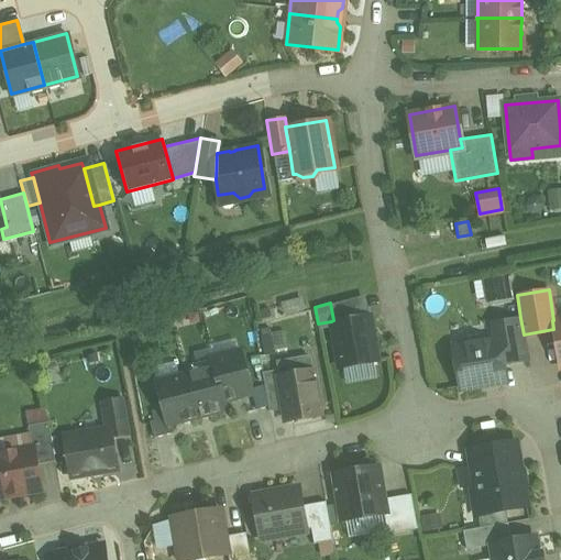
[(333,320),(331,321),(340,366),(376,360),(369,315),(333,320)]
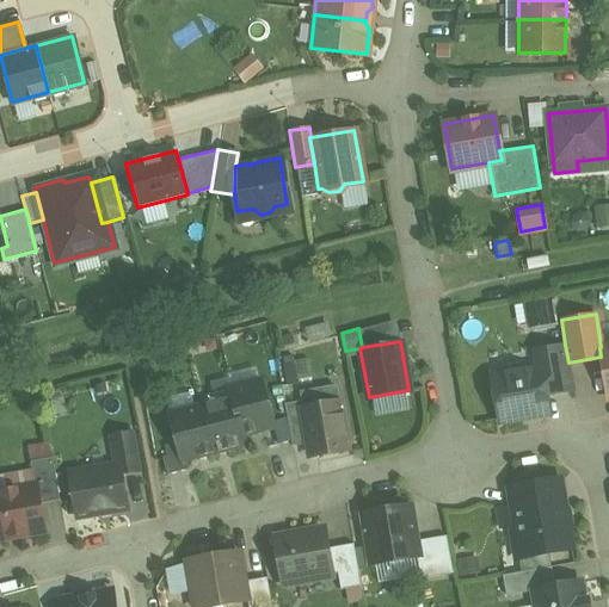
[(565,345),(536,351),(540,366),(541,366),(546,392),(573,388),(568,363),(565,345)]
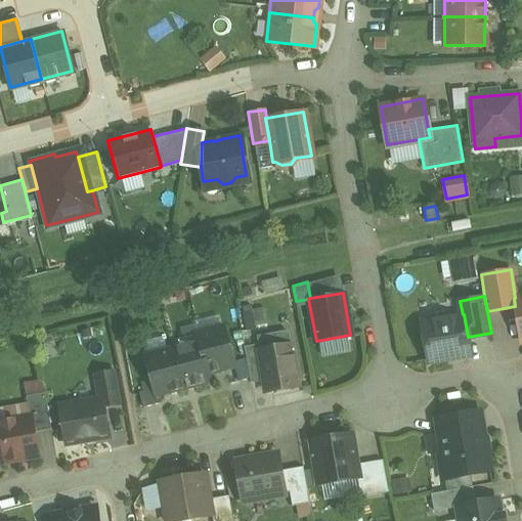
[(463,314),(422,321),(428,359),(471,352),(468,337),(464,314),(463,314)]
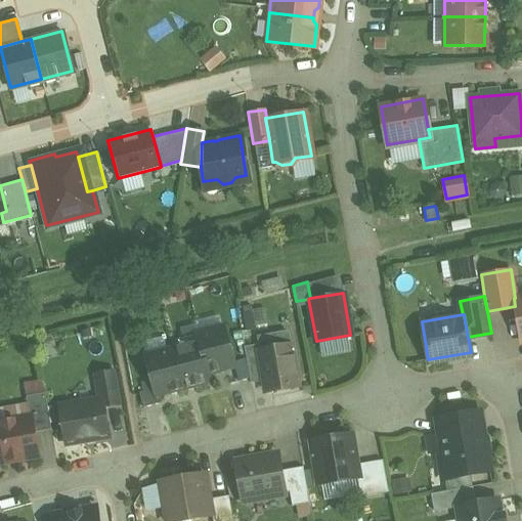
[(223,324),(197,332),(197,335),(184,338),(180,344),(172,347),(182,387),(210,380),(208,372),(234,365),(233,361),(223,324)]
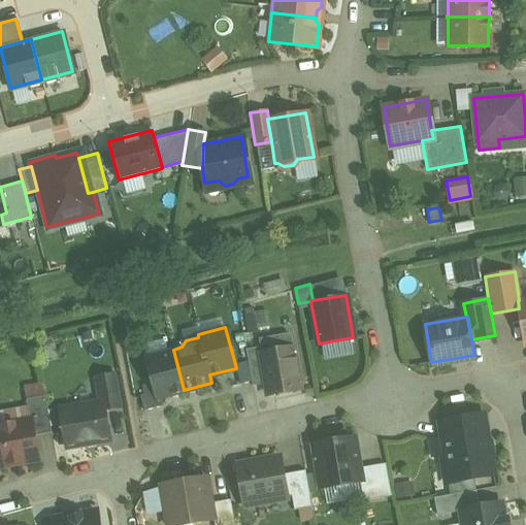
[(260,346),(245,348),(248,361),(251,380),(252,385),(265,382),(260,352),(261,352),(260,346)]
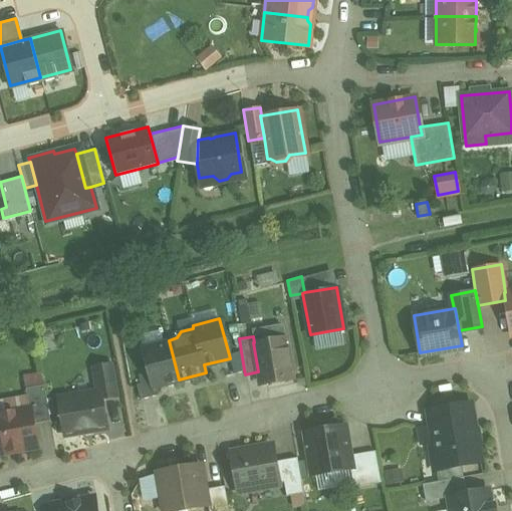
[(254,342),(253,342),(258,371),(259,377),(266,382),(292,377),(285,336),(254,342)]
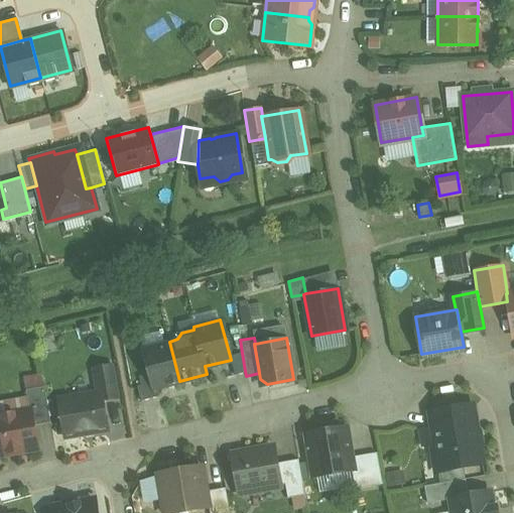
[(169,342),(143,348),(151,382),(153,388),(157,387),(179,381),(169,342)]
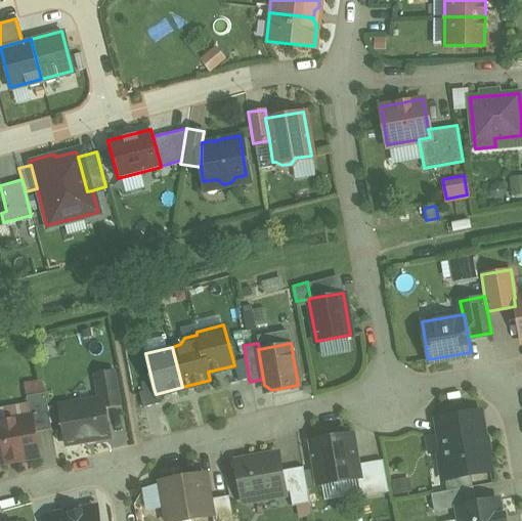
[(246,358),(233,361),(234,365),(238,380),(249,377),(246,358)]
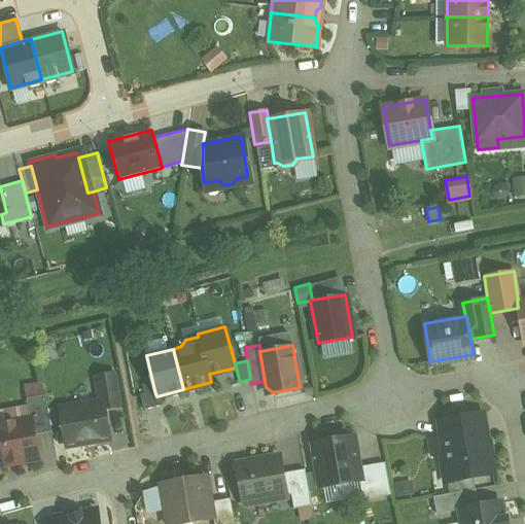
[(114,372),(95,376),(99,400),(103,400),(104,408),(120,405),(114,372)]
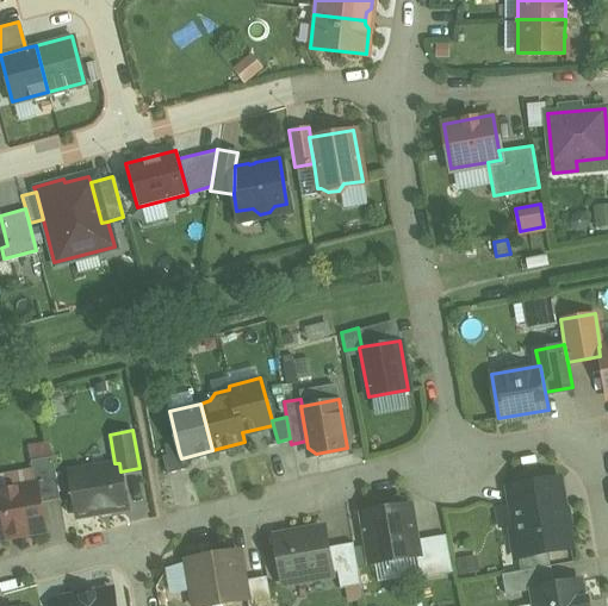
[(49,441),(28,444),(30,458),(51,455),(49,441)]
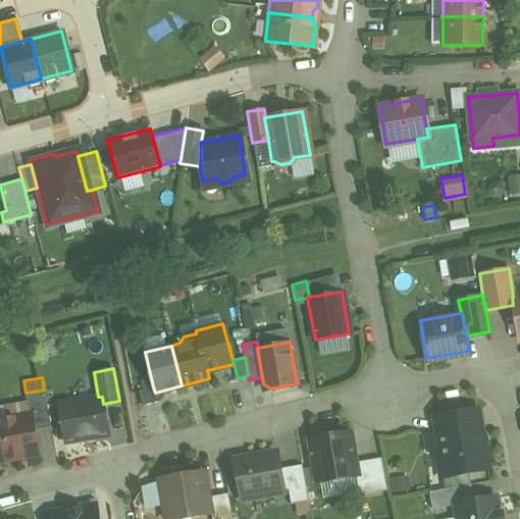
[(153,386),(139,390),(142,405),(161,400),(159,392),(155,393),(153,386)]
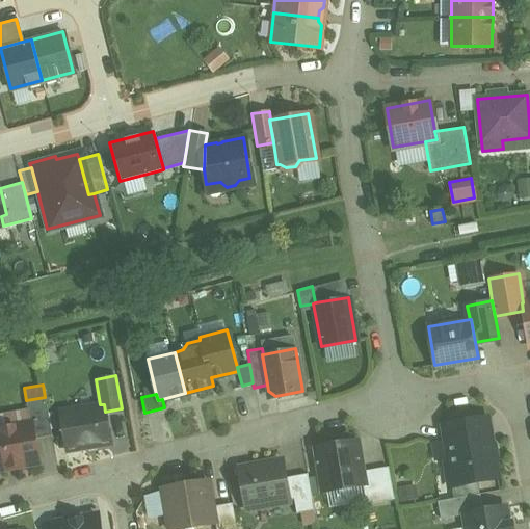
[(45,397),(26,400),(30,422),(31,422),(34,438),(52,434),(45,397)]
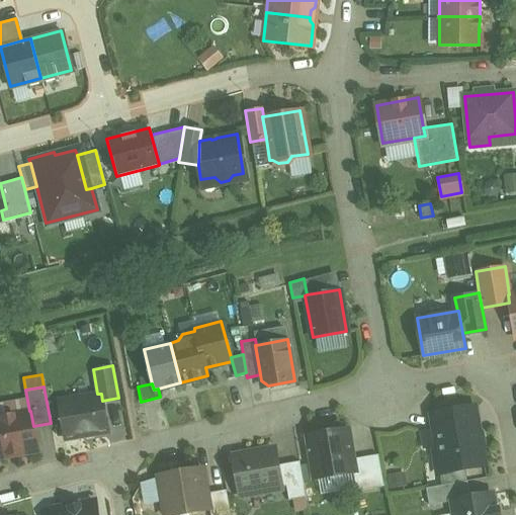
[(97,394),(77,398),(74,395),(65,397),(62,400),(59,401),(65,437),(107,429),(102,401),(101,394),(97,394)]
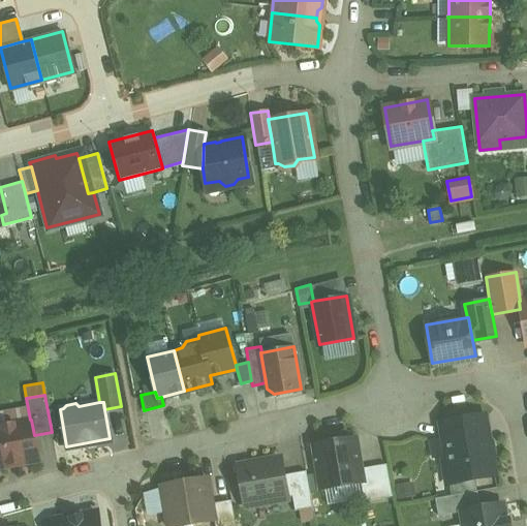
[(477,414),(446,421),(441,424),(446,456),(444,460),(445,467),(450,470),(456,469),(458,481),(494,474),(484,416),(477,414)]
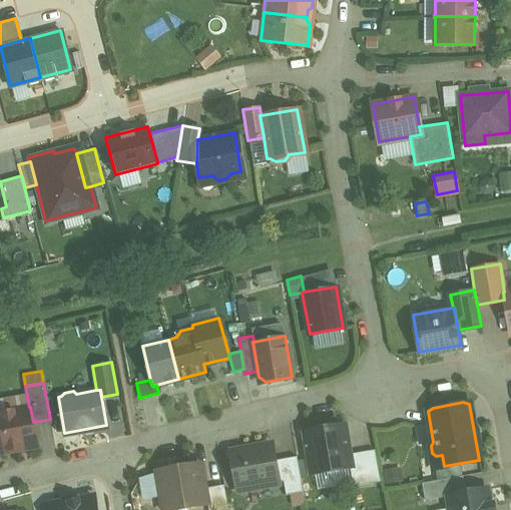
[(29,407),(0,412),(0,451),(37,444),(33,422),(30,407),(29,407)]
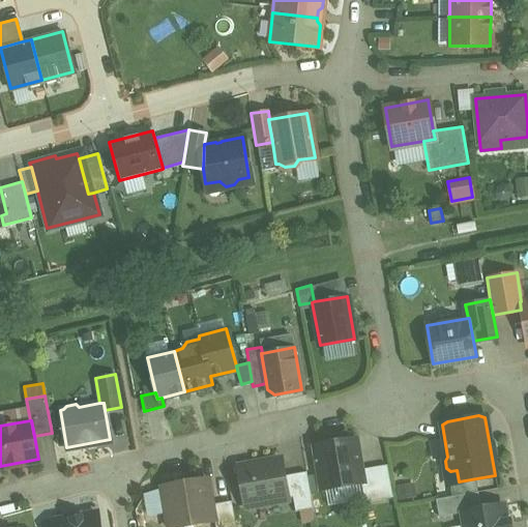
[(355,438),(315,445),(322,488),(361,481),(362,481),(360,468),(355,438)]
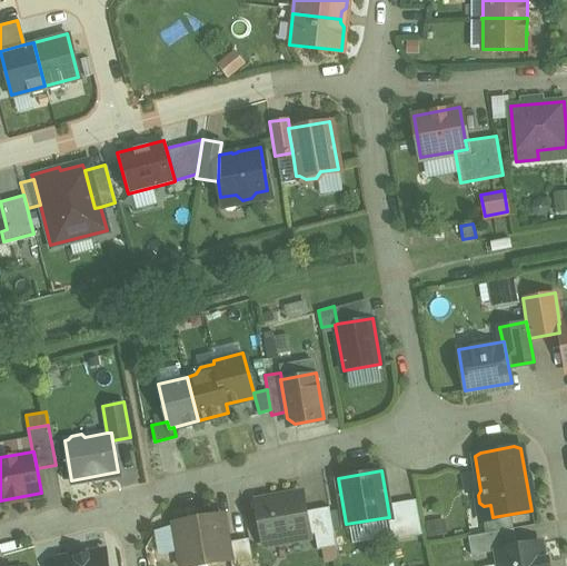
[(301,493),(256,500),(264,542),(309,534),(305,509),(301,493)]
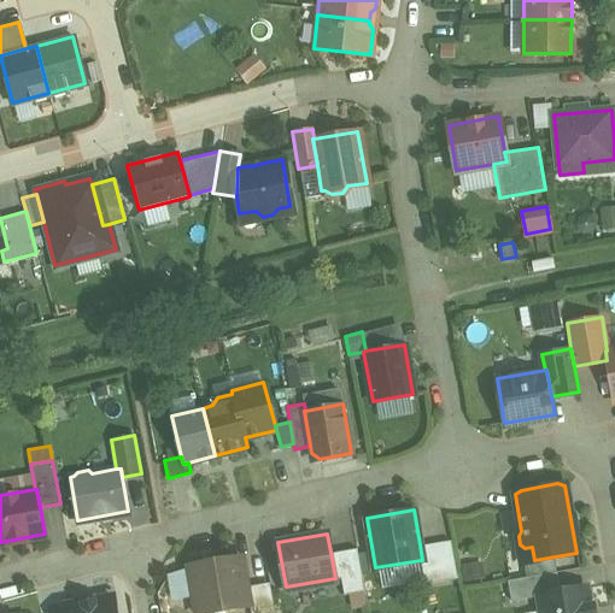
[(450,540),(420,544),(422,560),(421,560),(425,583),(456,577),(450,540)]
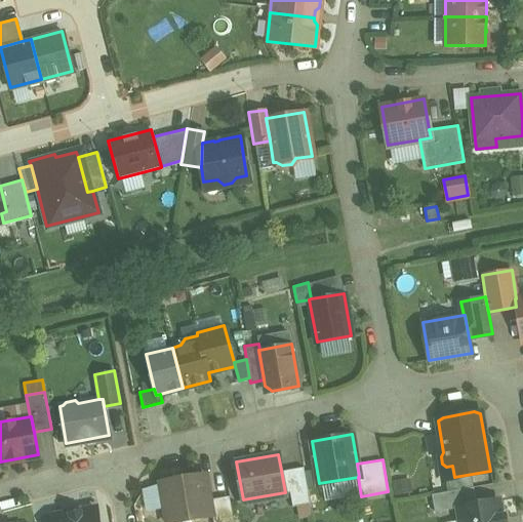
[(304,466),(281,470),(285,492),(289,491),(292,506),(310,503),(304,466)]
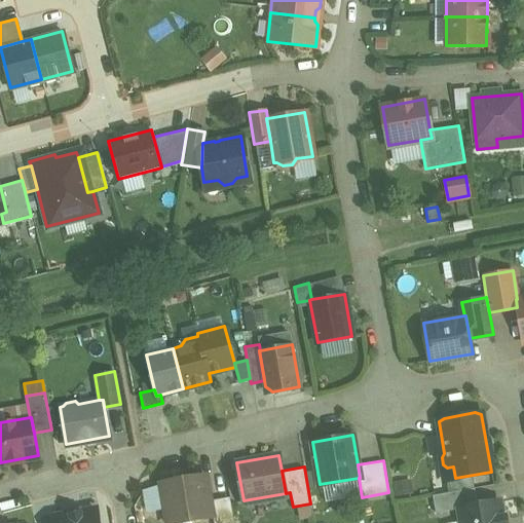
[(206,474),(160,481),(167,522),(174,522),(213,516),(206,474)]
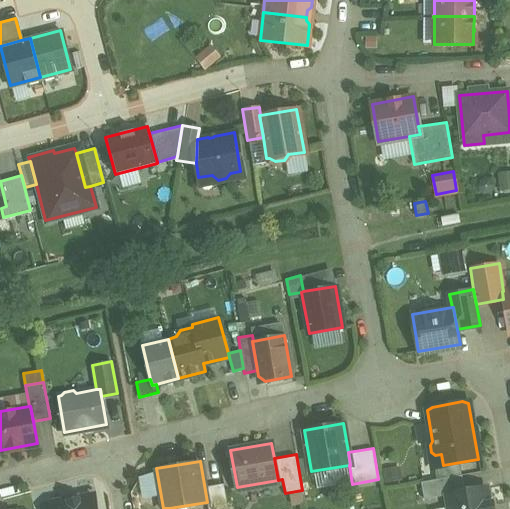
[(438,478),(421,481),(424,498),(441,495),(438,478)]
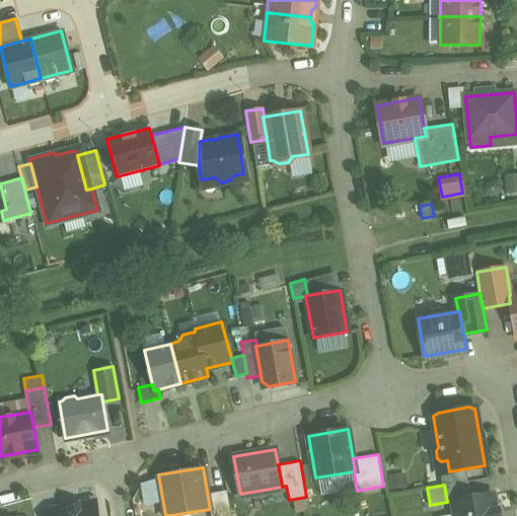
[(492,493),(452,500),(454,513),(452,513),(452,515),(500,515),(499,508),(495,508),(492,493)]
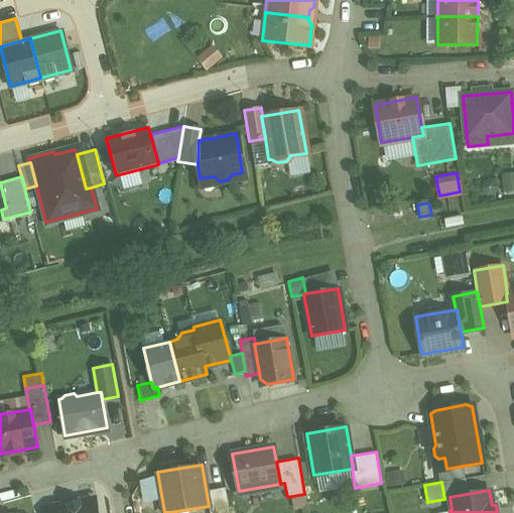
[(97,512),(95,499),(52,506),(53,512),(97,512)]
